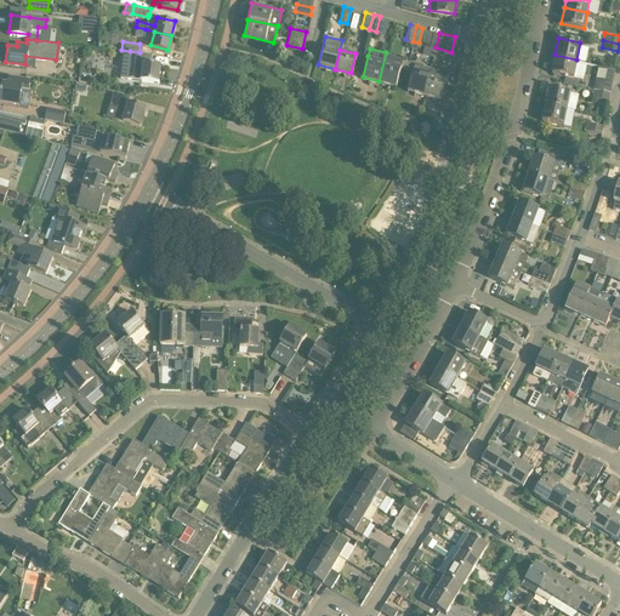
[(140,52),(130,51),(126,77),(140,78),(140,79),(159,81),(160,63),(151,62),(152,53),(140,52)]
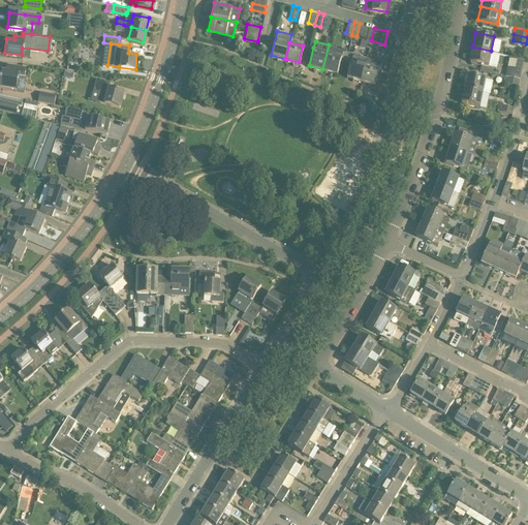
[(343,49),(329,44),(322,69),(337,72),(343,49)]
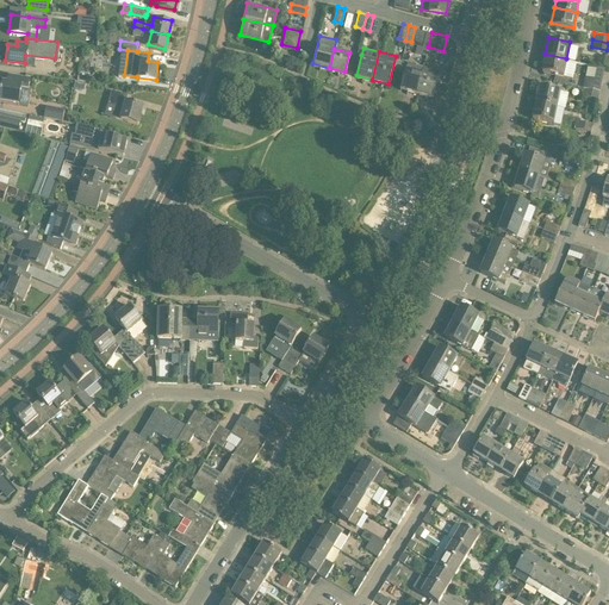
[(566,58),(545,54),(541,70),(563,74),(566,58)]
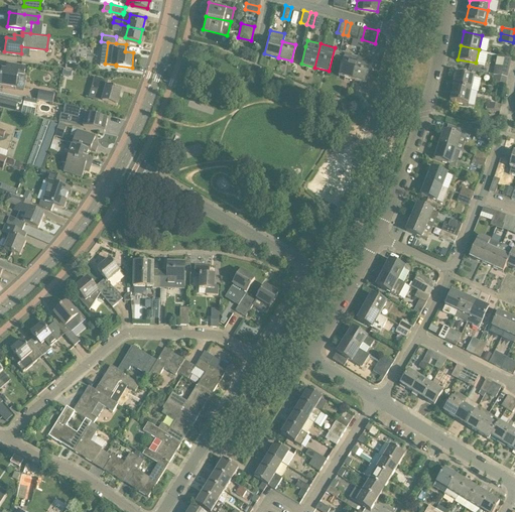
[(350,52),(350,53),(344,52),(338,74),(352,78),(358,55),(358,54),(350,52)]
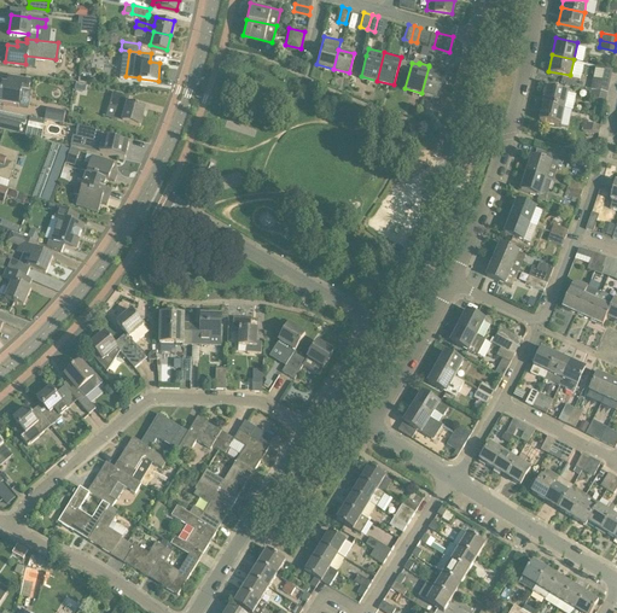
[(594,63),(589,87),(606,91),(611,66),(594,63)]
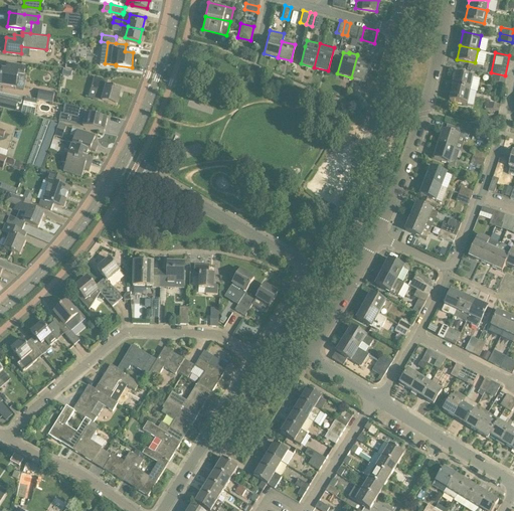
[(370,58),(357,55),(351,77),(364,80),(370,58)]
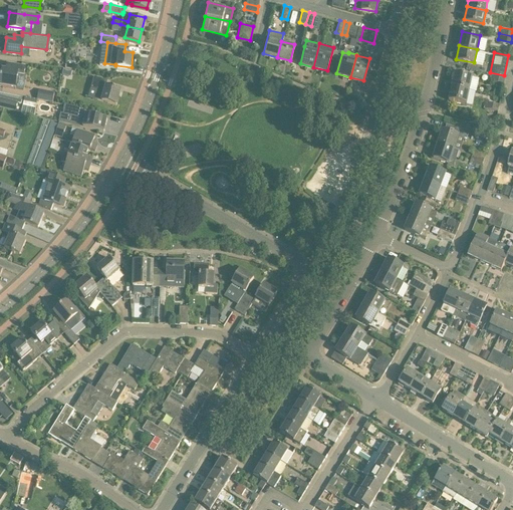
[(0,83),(15,86),(15,85),(22,87),(24,73),(23,73),(24,64),(6,61),(5,67),(1,67),(0,74),(0,83)]
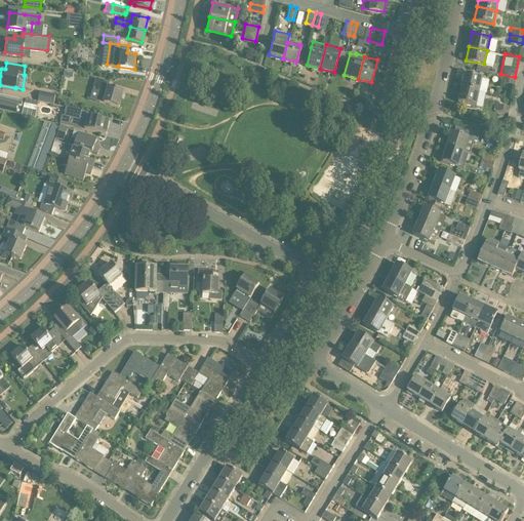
[(479,90),(482,76),(464,72),(460,86),(479,90)]
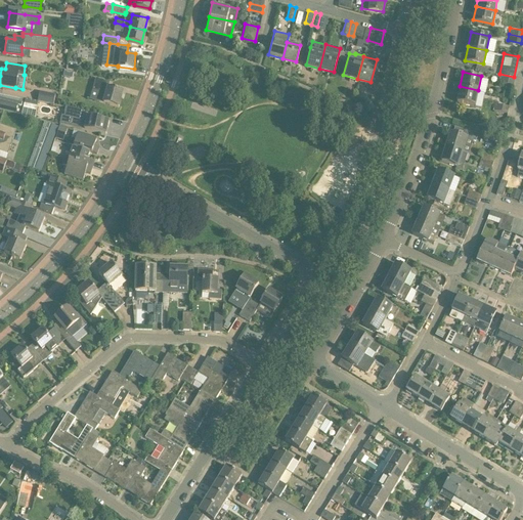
[(499,74),(498,80),(513,83),(514,77),(499,74)]
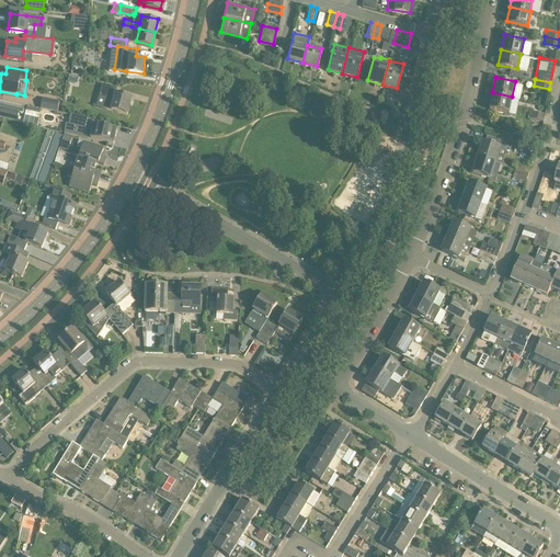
[(126,113),(130,97),(115,92),(116,86),(102,81),(95,103),(126,113)]
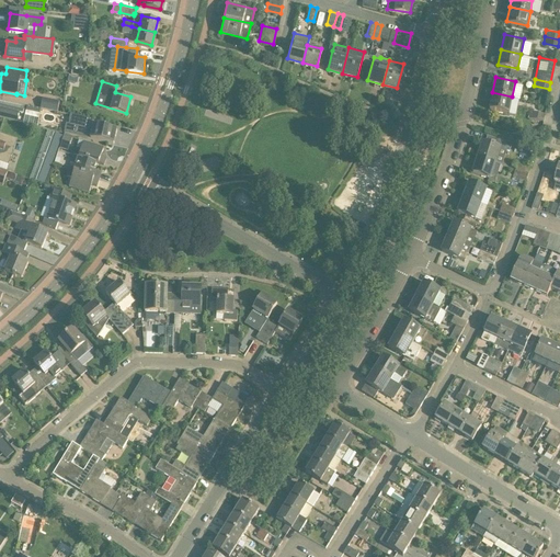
[(517,98),(512,97),(492,92),(489,108),(515,113),(517,98)]
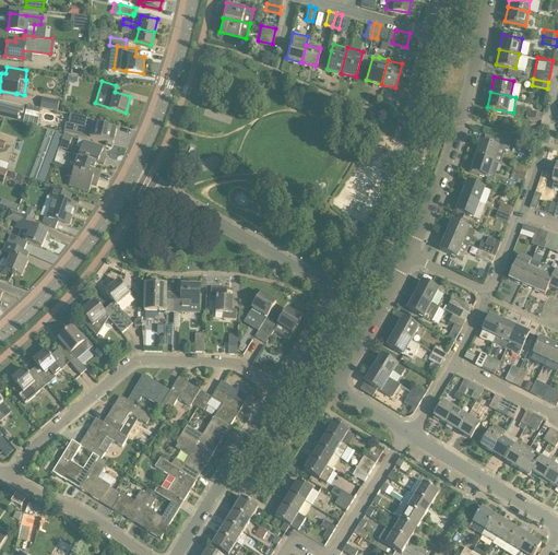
[(58,98),(43,95),(40,106),(56,109),(58,98)]
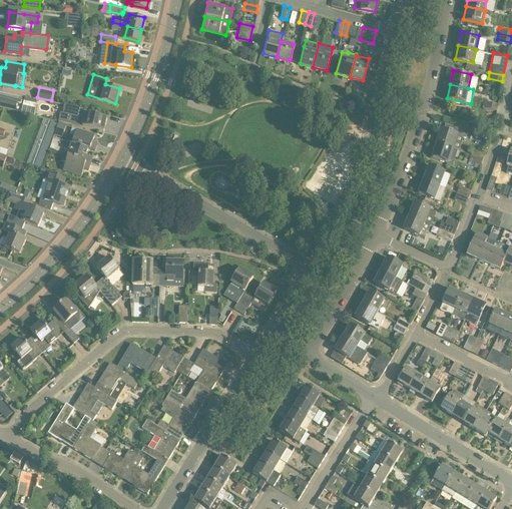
[(20,101),(22,94),(18,93),(0,89),(0,95),(16,100),(20,101)]
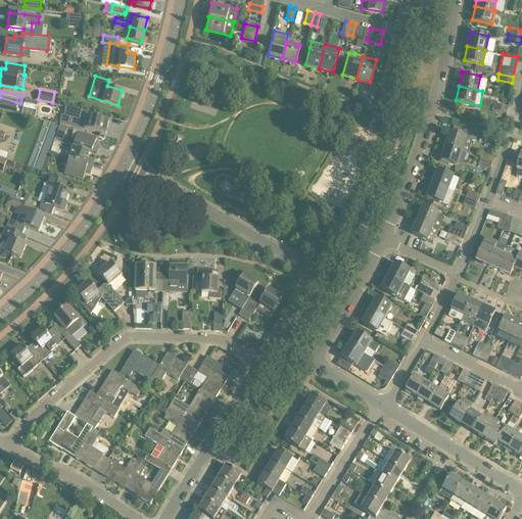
[(16,102),(0,97),(0,107),(14,111),(16,102)]
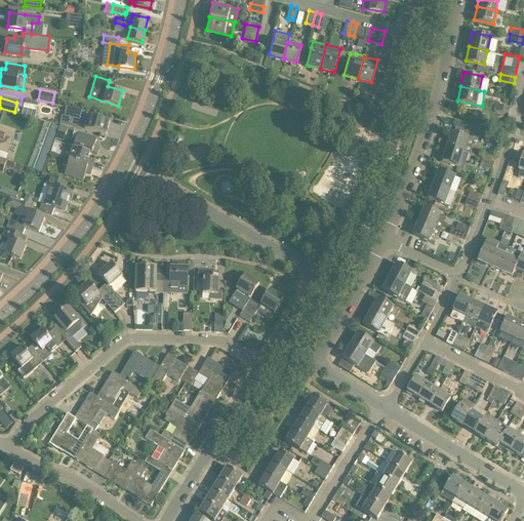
[(494,102),(493,108),(508,111),(509,105),(494,102)]
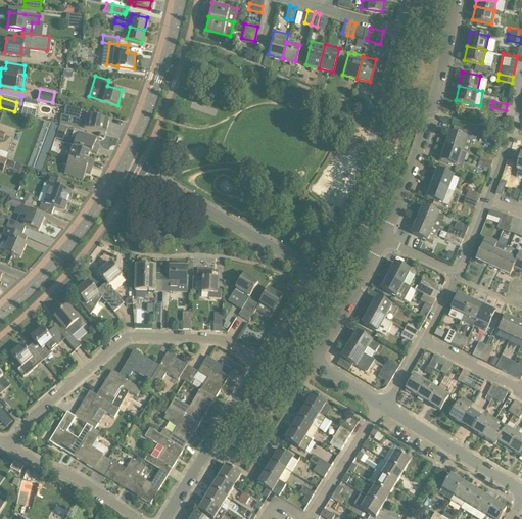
[(83,112),(84,108),(65,104),(63,113),(61,112),(58,122),(105,132),(108,119),(83,112)]
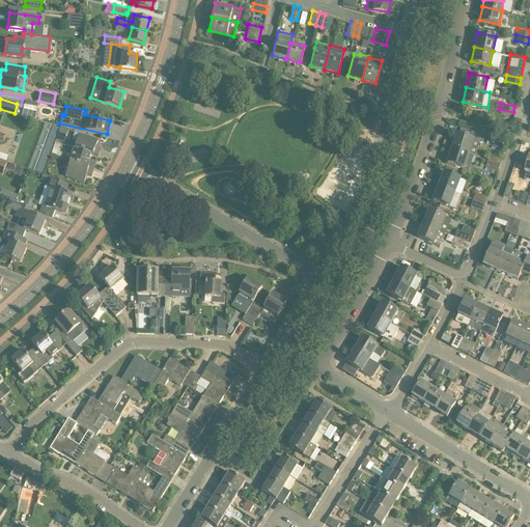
[(58,126),(46,121),(29,166),(42,170),(58,126)]
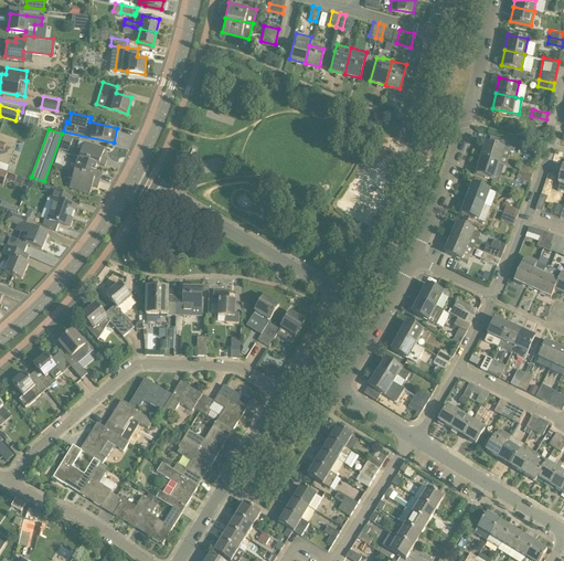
[(72,136),(64,133),(60,146),(67,148),(72,136)]
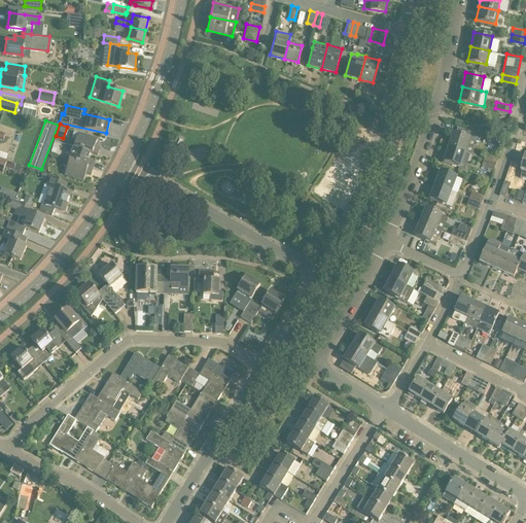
[(70,136),(68,143),(90,150),(97,152),(99,146),(94,144),(97,137),(78,131),(75,138),(70,136)]
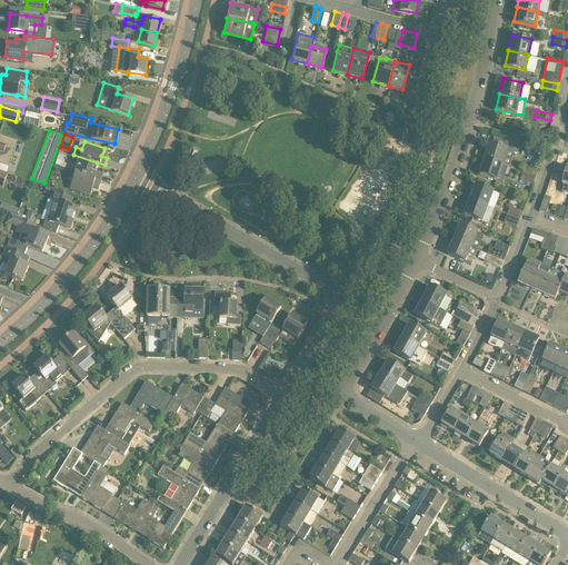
[(0,159),(9,162),(13,148),(0,142),(0,159)]
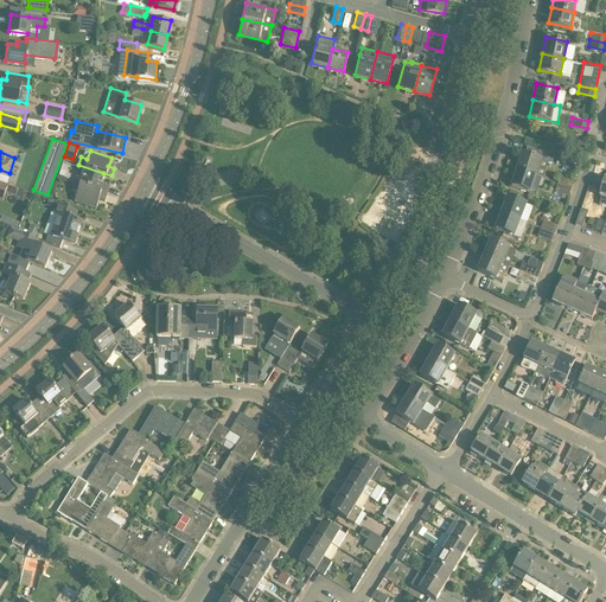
[(536,174),(541,158),(521,152),(516,168),(536,174)]
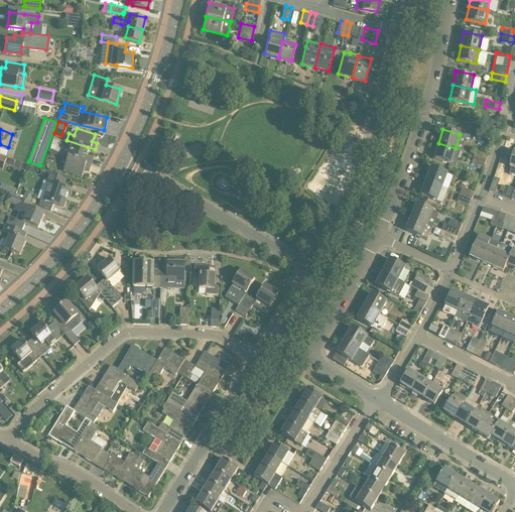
[(67,140),(62,153),(90,163),(93,156),(86,154),(88,147),(67,140)]
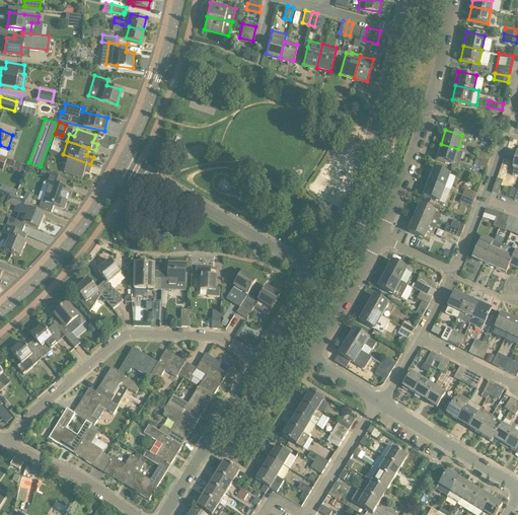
[(458,149),(441,144),(436,157),(453,163),(458,149)]
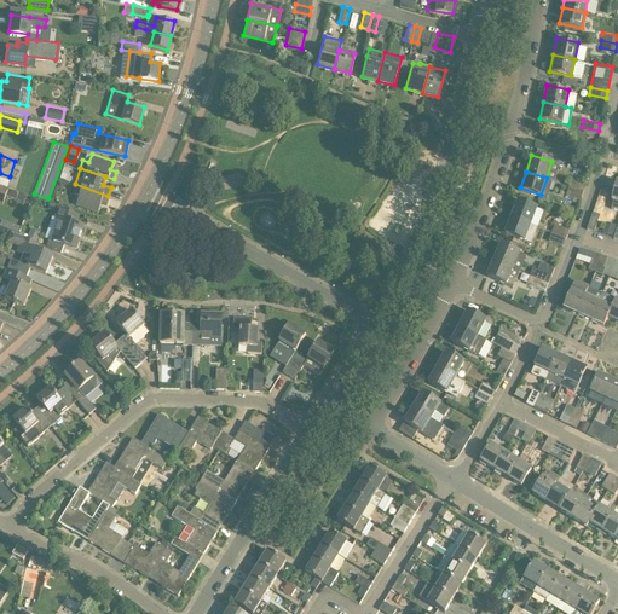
[(570,177),(567,185),(582,190),(584,181),(570,177)]
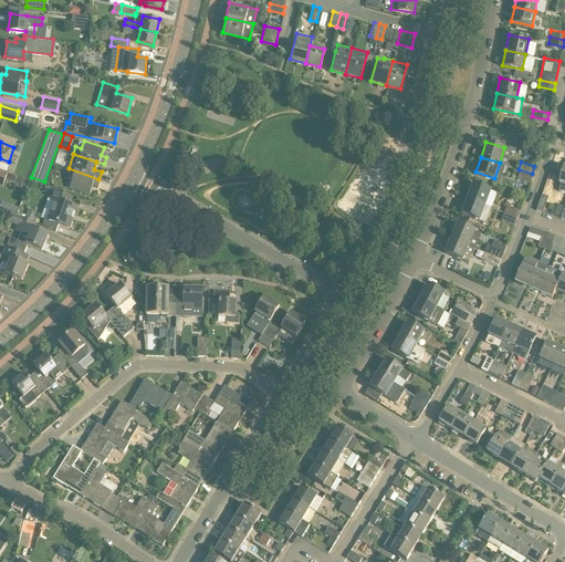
[(96,185),(98,179),(69,168),(66,175),(72,177),(69,185),(89,191),(92,184),(96,185)]
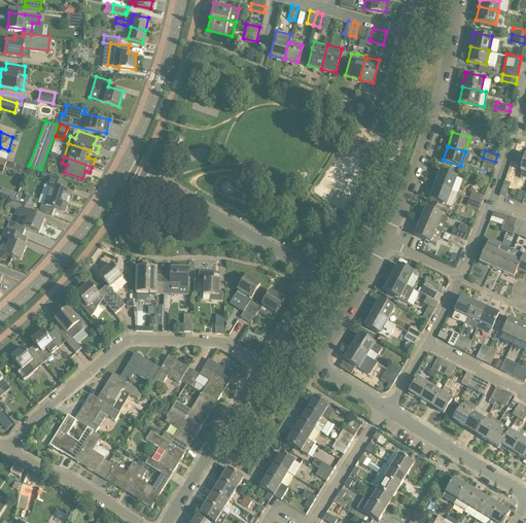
[(493,168),(493,169),(495,162),(483,158),(481,164),(493,168)]
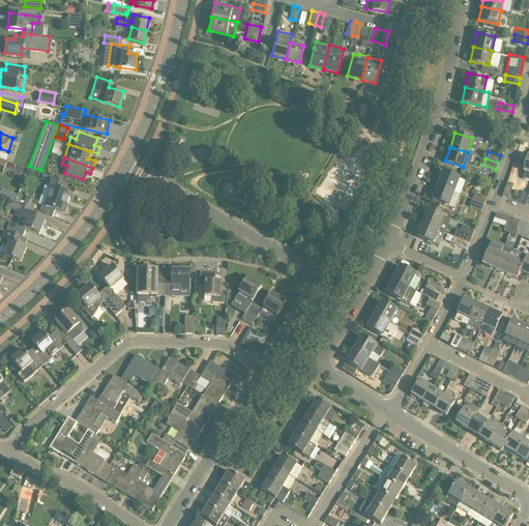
[(6,159),(4,166),(12,169),(15,164),(16,163),(6,159)]
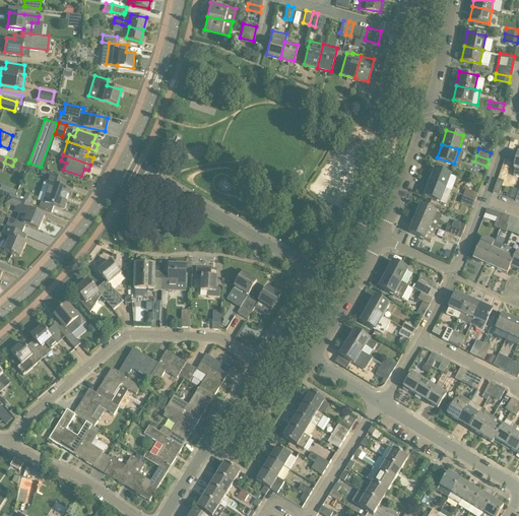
[(430,180),(444,186),(449,173),(434,167),(430,180)]
